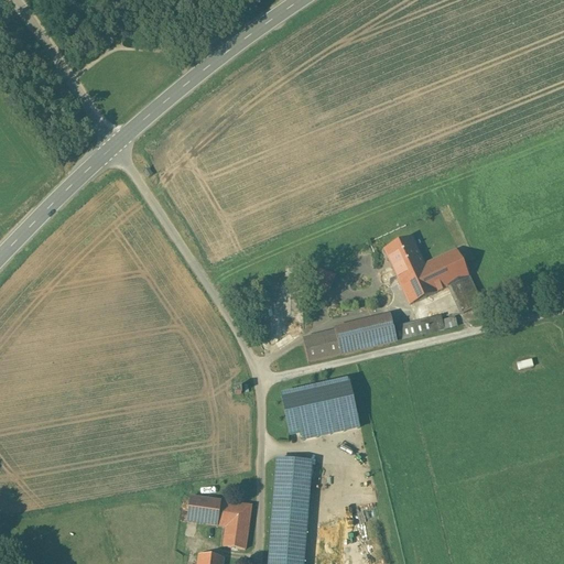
[(462,284),(448,255),(418,268),(407,240),(373,253),(399,311),(462,284)]
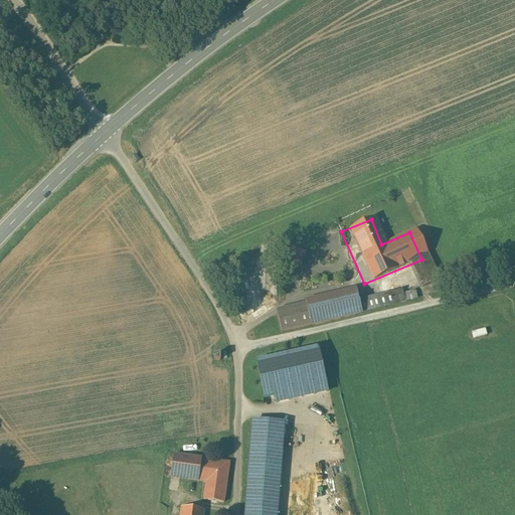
[(303,302),(276,308),(281,333),(362,314),(362,312),(405,301),(402,288),(360,298),(357,285),(302,298),(303,302)]
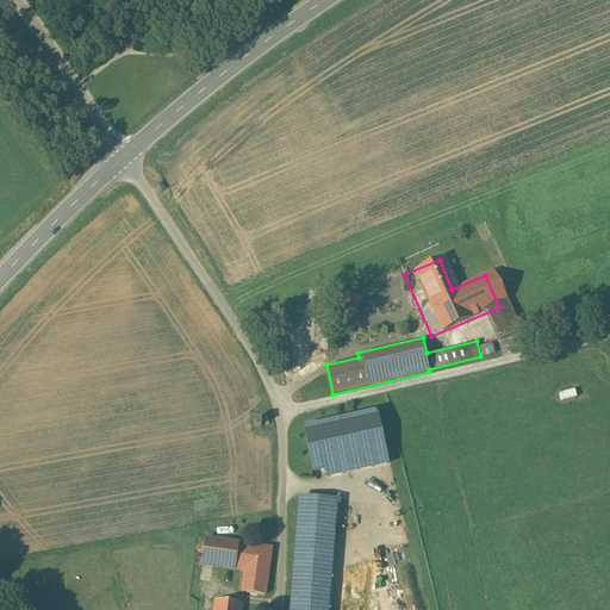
[(556,391),(558,398),(573,394),(572,387),(556,391)]
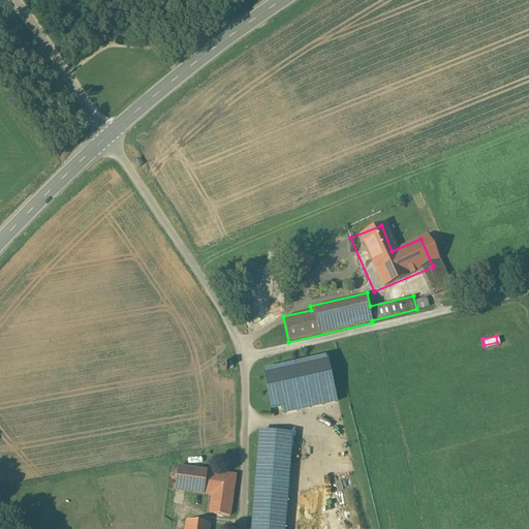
[(260,369),(270,411),(283,409),(284,414),(338,403),(328,354),(260,369)]
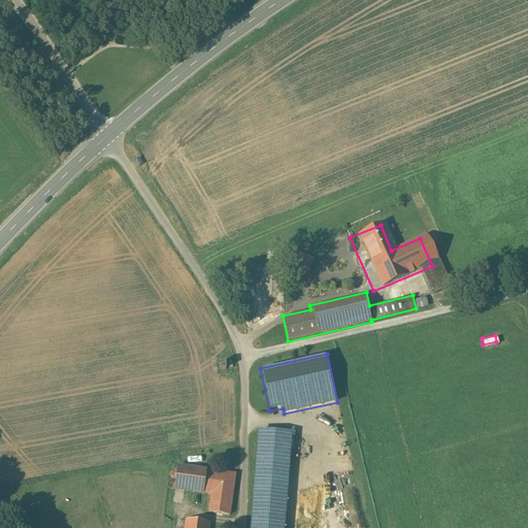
[(284,527),(291,433),(258,430),(251,527),(284,527)]
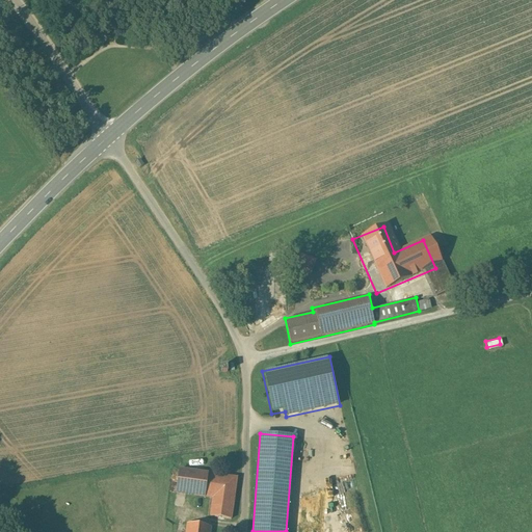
[(237,478),(179,470),(176,493),(213,498),(210,516),(231,520),(237,478)]
